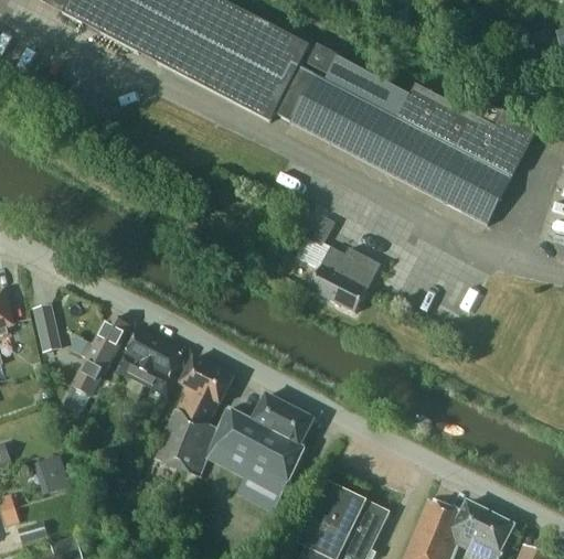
[(41,0),(261,115),(269,119),(273,110),(487,223),(536,127),(482,98),(474,114),(401,75),(395,83),(310,39),(308,43),(226,0),(41,0)]
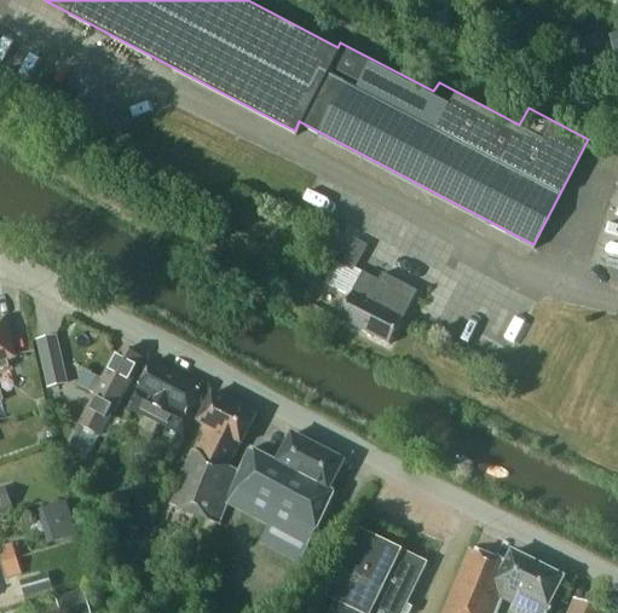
[(450,23),(444,6),(419,16),(425,33),(450,23)]
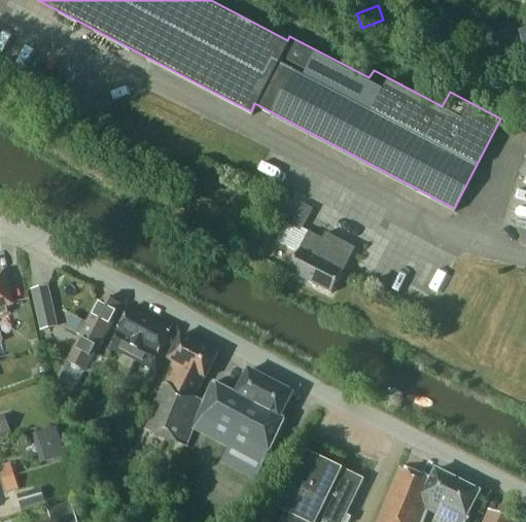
[(511,34),(507,24),(492,29),(495,38),(511,34)]
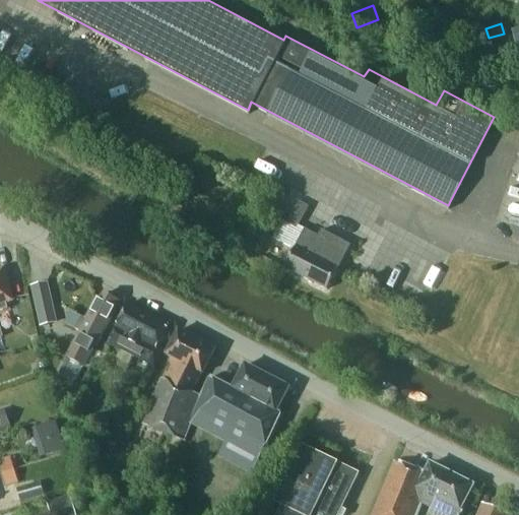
[(317,232),(305,226),(297,220),(307,202),(296,197),(284,218),(280,217),(271,234),(294,246),(284,264),(325,285),(349,241),(320,226),(317,232)]
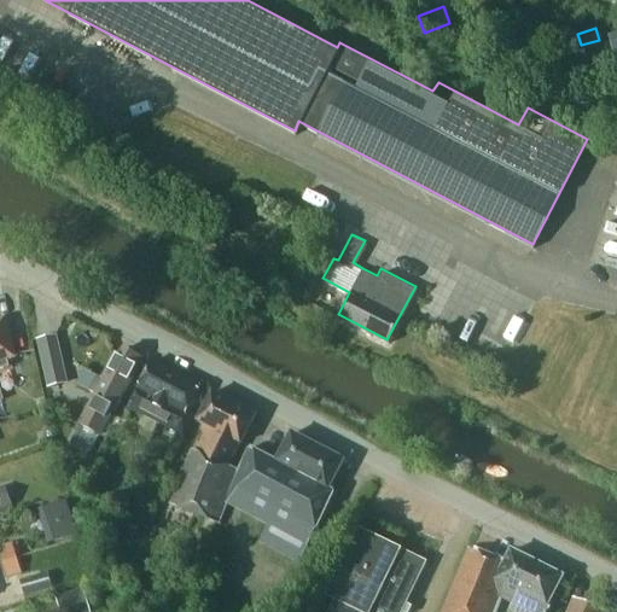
[(3,315),(0,315),(0,363),(9,362),(6,354),(12,351),(3,315)]
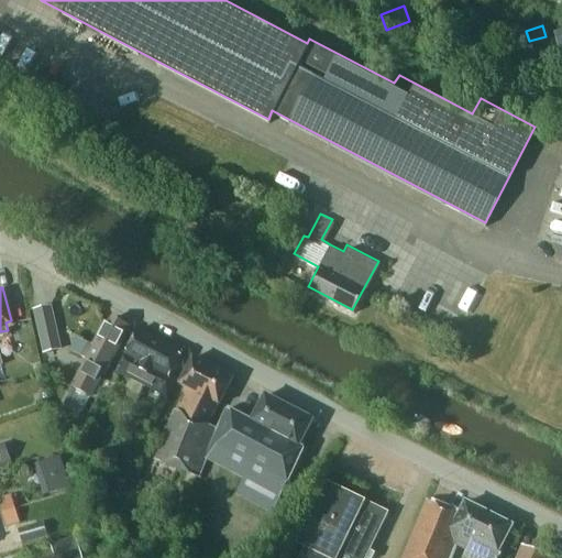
[(50,301),(31,305),(41,348),(59,343),(50,301)]
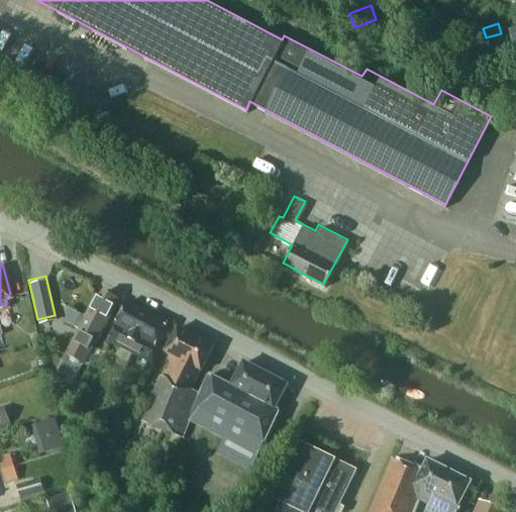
[(95,340),(118,297),(102,288),(99,294),(95,292),(84,313),(80,311),(74,323),(79,325),(65,351),(57,369),(74,377),(82,361),(93,339),(95,340)]
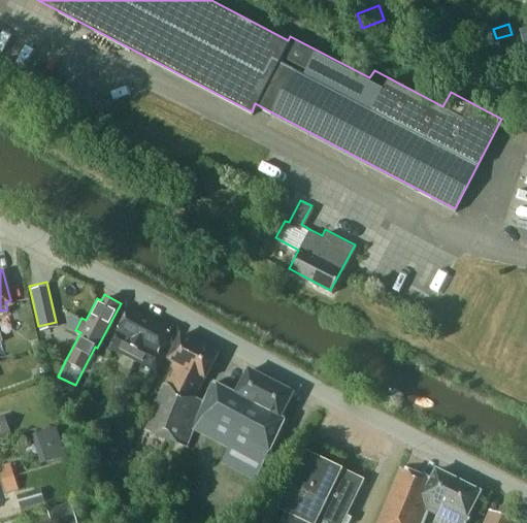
[(159,348),(170,326),(129,304),(108,344),(157,368),(166,351),(159,348)]
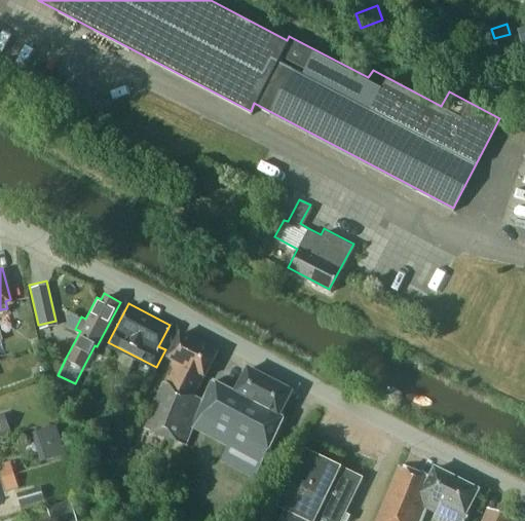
[(185,442),(192,421),(202,399),(193,394),(203,374),(204,374),(217,349),(179,330),(166,355),(172,358),(163,379),(144,425),(185,442)]
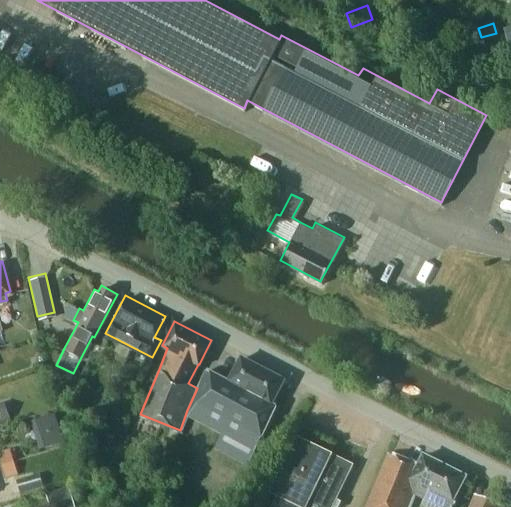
[(197,388),(187,410),(190,411),(181,433),(246,465),(275,404),(271,402),(283,378),(240,355),(228,379),(206,368),(197,388)]
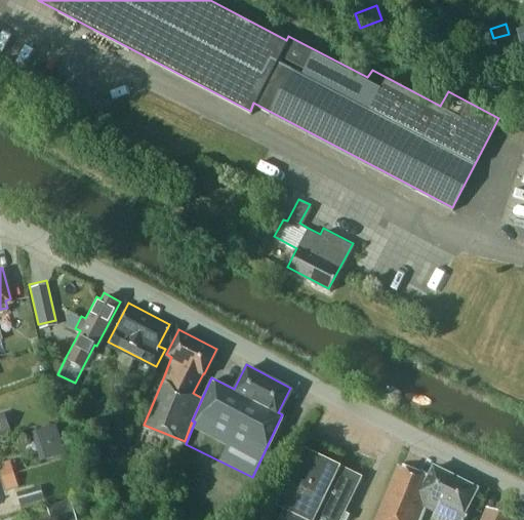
[(73,400),(85,407),(89,401),(93,393),(81,387),(73,400)]
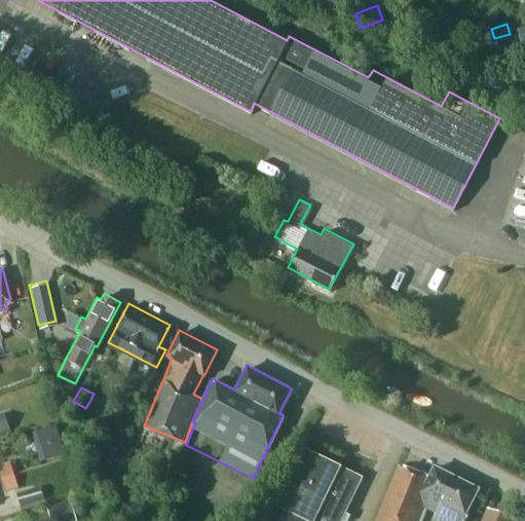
[(3,409),(0,410),(0,431),(9,428),(3,409)]
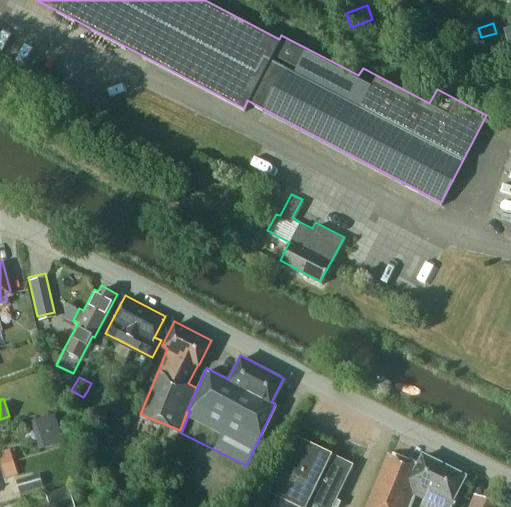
[(39,446),(62,437),(53,410),(29,418),(39,446)]
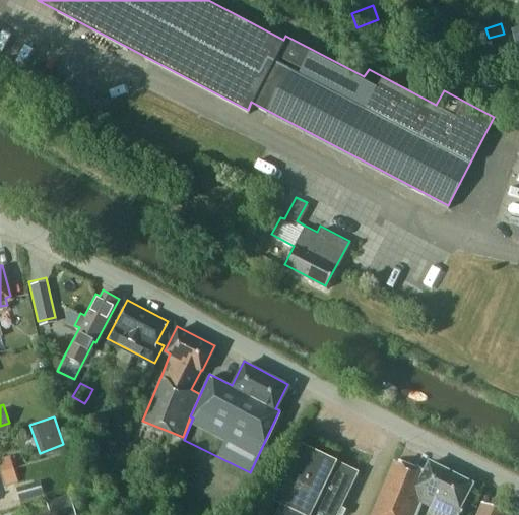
[(334,514),(358,469),(301,442),(273,499),(280,502),(273,514),(334,514)]
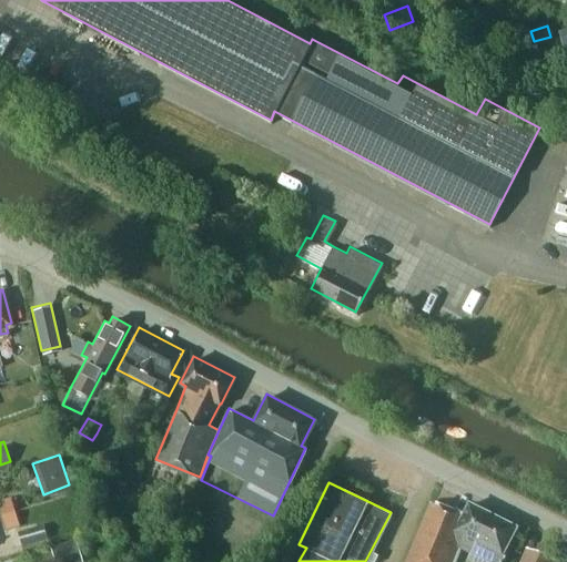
[(0,509),(1,512),(13,509),(9,494),(0,497),(0,509)]
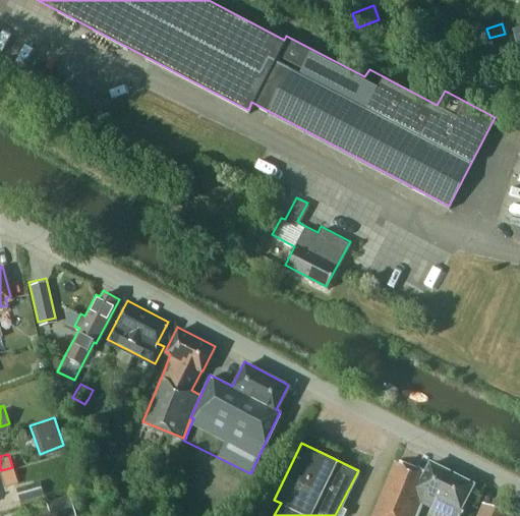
[(462,505),(473,482),(429,460),(424,470),(394,458),(369,515),(412,515),(413,515),(414,515),(415,515),(422,501),(431,504),(427,513),(435,515),(460,515),(465,507),(462,505)]
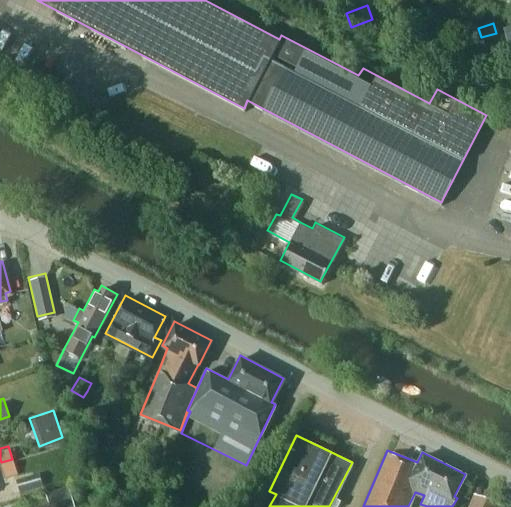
[(15,471),(12,459),(1,462),(4,474),(15,471)]
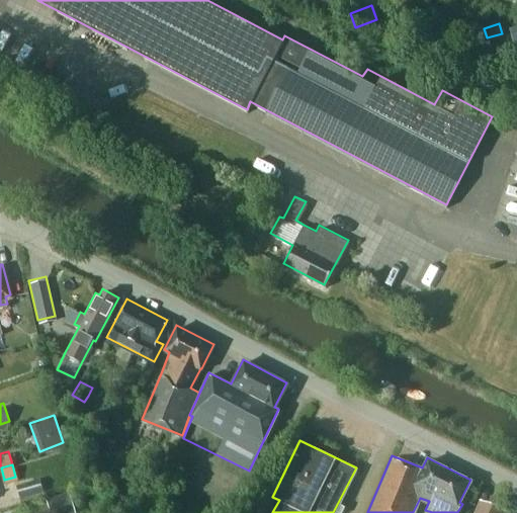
[(38,476),(14,483),(18,496),(42,489),(38,476)]
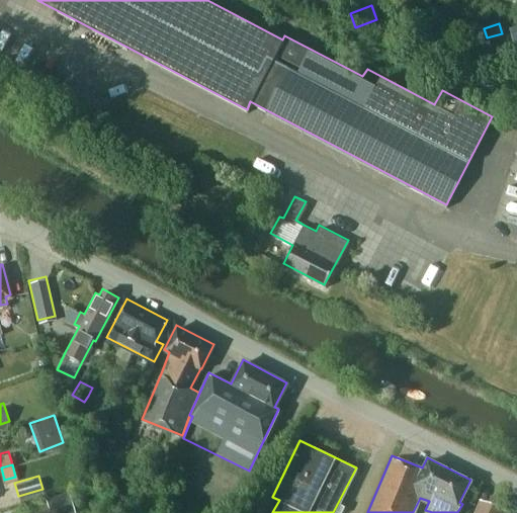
[(65,512),(74,510),(68,490),(46,496),(50,512),(65,512)]
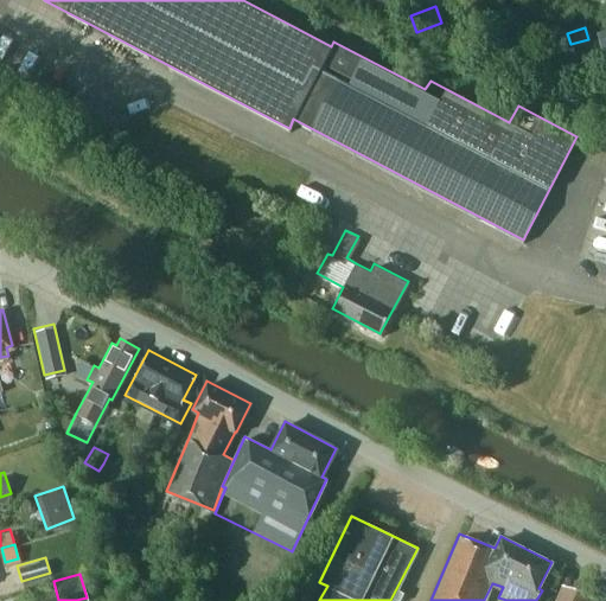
[(313,600),(320,587),(308,581),(298,600),(313,600)]
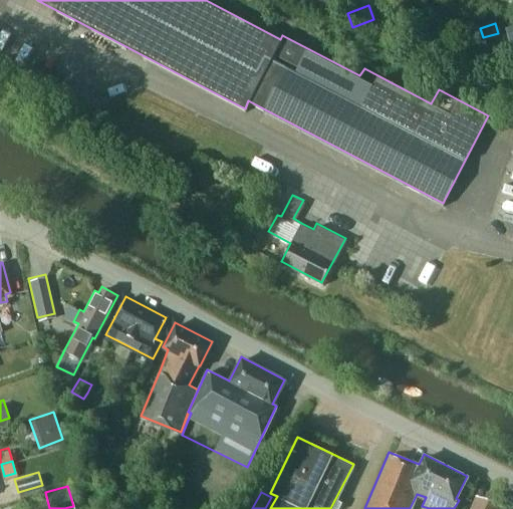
[(512,508),(512,499),(506,497),(503,506),(476,494),(469,508),(512,508)]
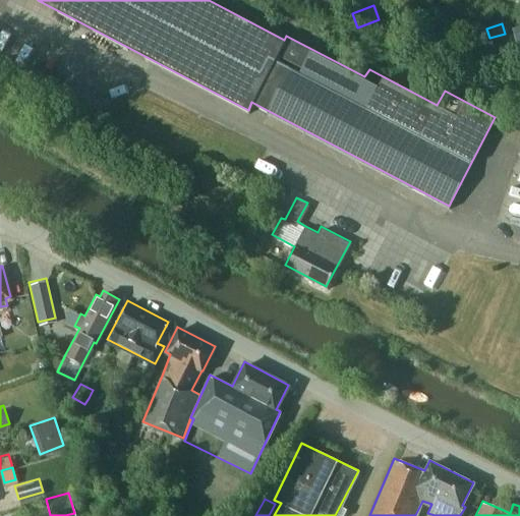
All buildings are outlined.
